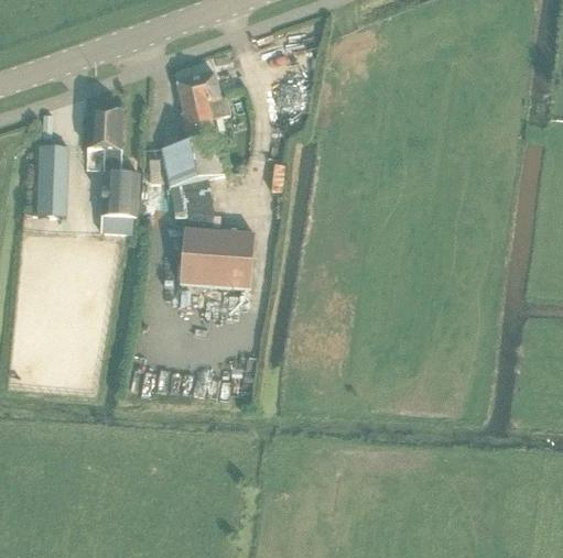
[(183,110),(180,111),(186,141),(160,146),(170,185),(180,183),(182,188),(182,206),(185,206),(184,212),(186,214),(185,228),(213,229),(214,214),(213,212),(212,198),(207,176),(227,172),(214,117),(229,113),(225,96),(219,97),(214,73),(176,81),(183,110)]
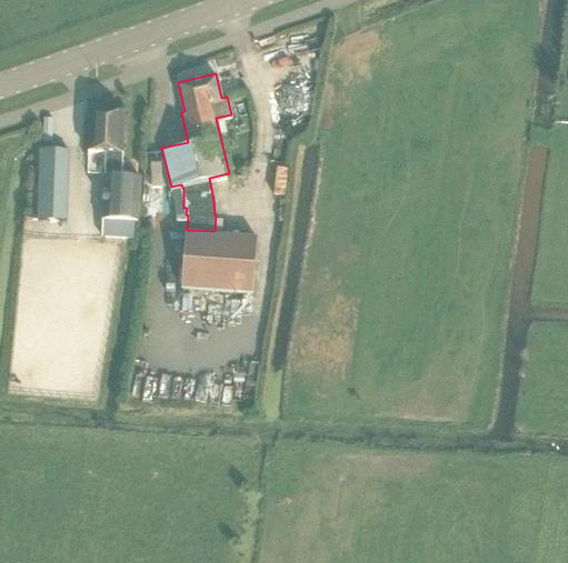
[(102,171),(100,217),(138,219),(140,173),(120,172),(122,110),(89,114),(87,148),(105,148),(103,171),(102,171)]
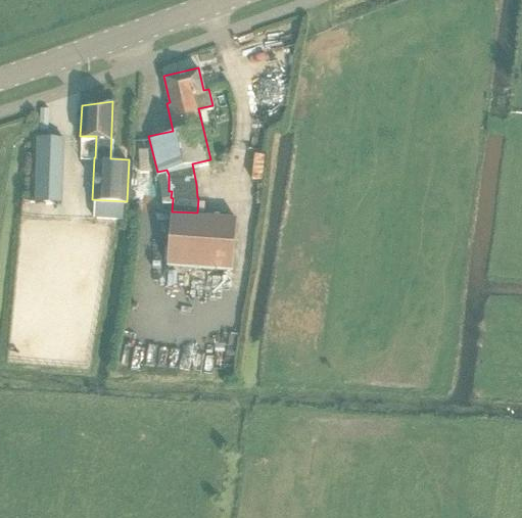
[(37,136),(36,198),(61,198),(62,136),(37,136)]
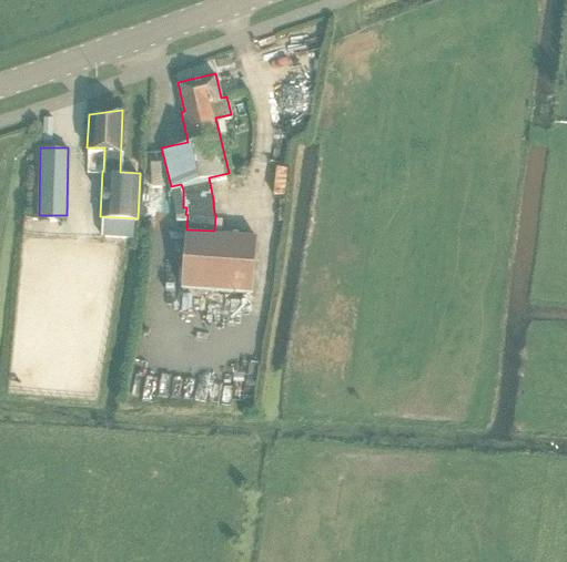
[(293,179),(294,156),(282,156),(281,179),(293,179)]
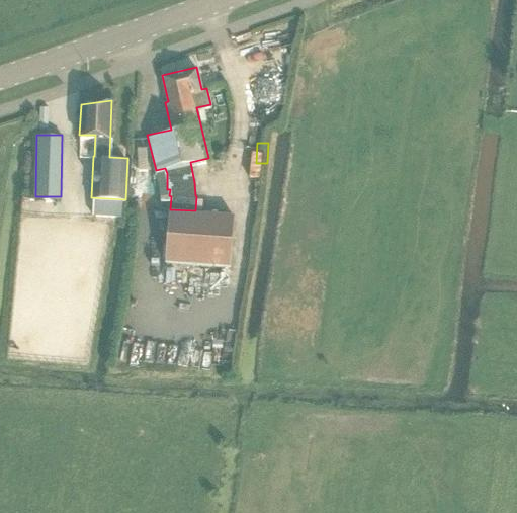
[(233,214),(195,210),(170,209),(168,208),(164,259),(229,264),(233,214)]
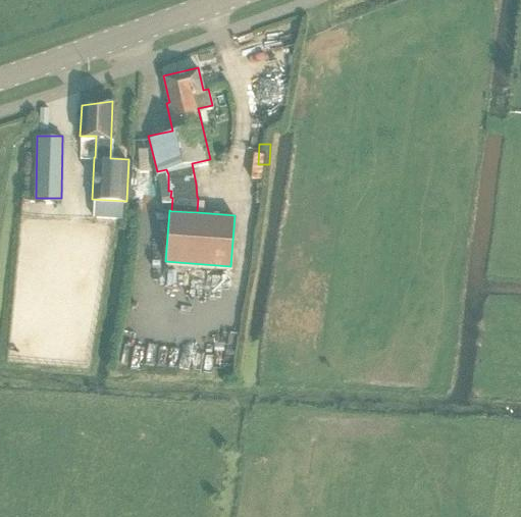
[(174,338),(175,356),(185,356),(185,338),(174,338)]
